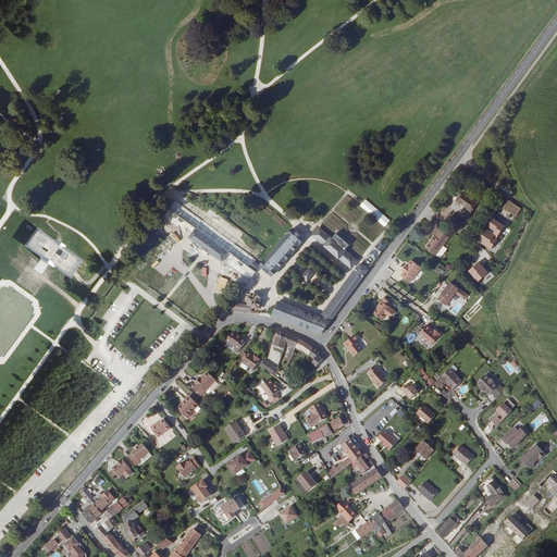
[(456,190),(450,200),(463,210),(470,201),(466,198),(468,196),(462,192),(460,194),(456,190)]
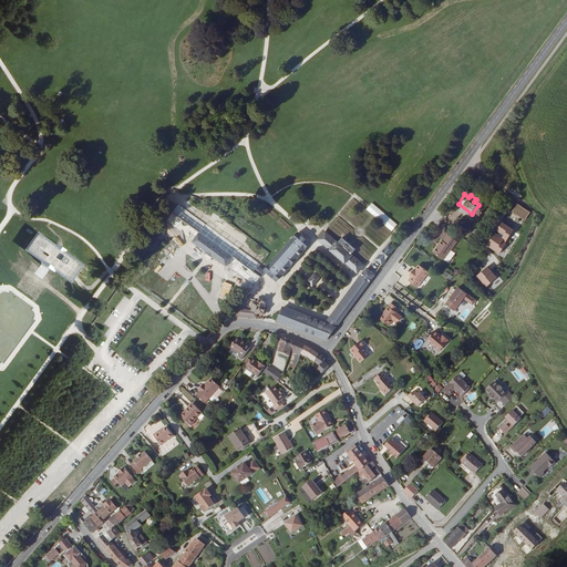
[(515,204),(509,218),(523,224),(529,210),(515,204)]
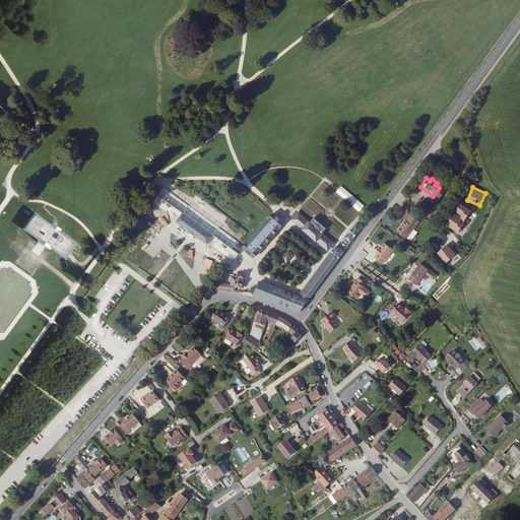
[(402,221),(401,220),(399,224),(408,232),(420,215),(412,208),(407,214),(406,213),(403,218),(404,218),(402,221)]
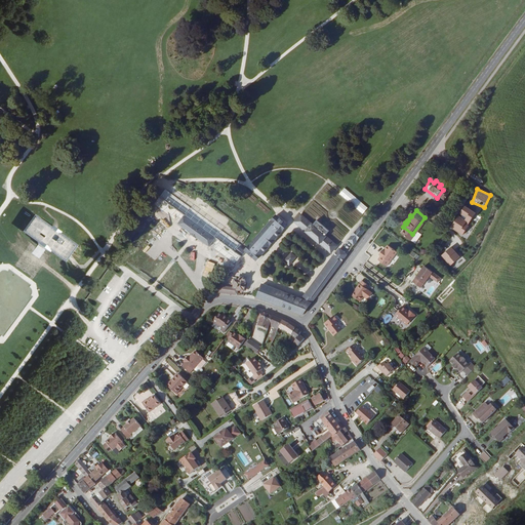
[(55,225),(52,223),(51,224),(50,224),(50,225),(33,212),(23,228),(43,243),(65,258),(68,253),(76,243),(61,232),(61,231),(62,229),(55,225)]
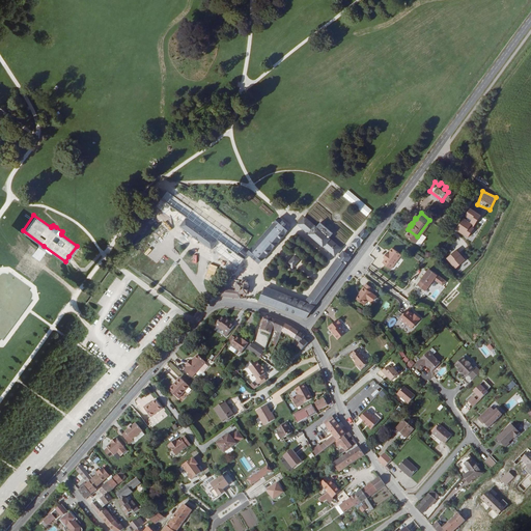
[(317,226),(305,217),(299,224),(336,254),(341,246),(330,236),(333,231),(328,228),(320,222),(317,226)]
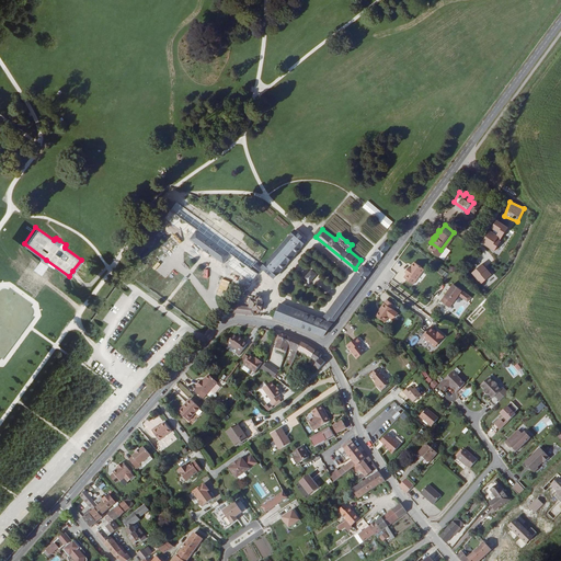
[(198,230),(192,239),(206,248),(204,250),(212,254),(212,253),(225,262),(230,253),(198,230)]
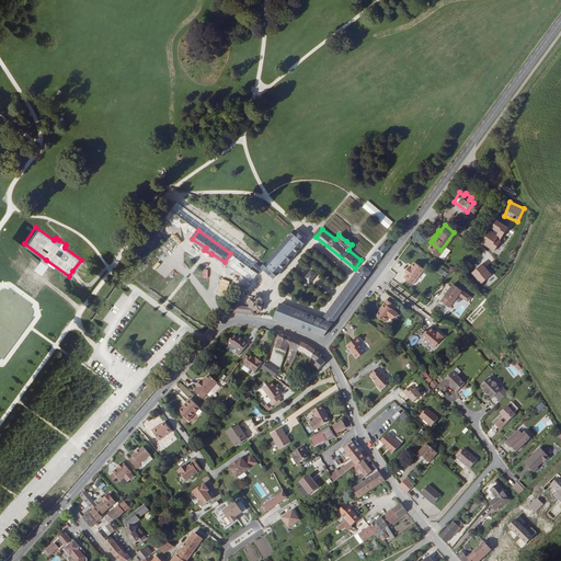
[(295,230),(262,267),(275,278),(307,240),(295,230)]
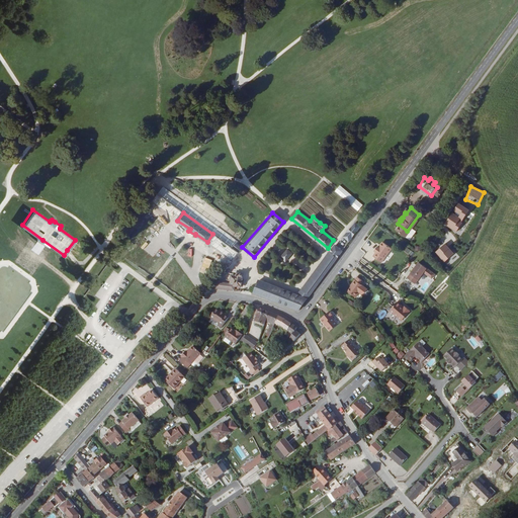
[(350,241),(360,226),(356,223),(345,237),(350,241)]
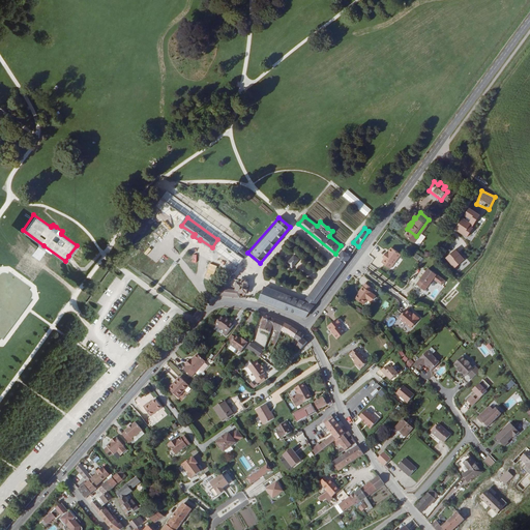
[(240,243),(237,240),(234,244),(235,246),(234,248),(244,256),(251,248),(241,241),(240,243)]
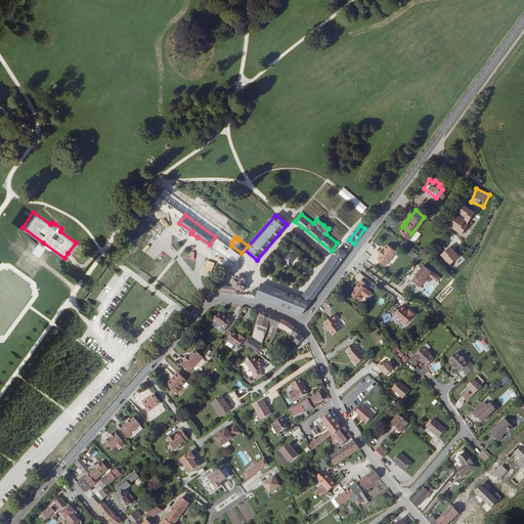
[(385,245),(384,245),(383,244),(380,248),(382,250),(379,253),(388,260),(398,246),(389,239),(388,239),(386,243),(386,244),(385,245)]
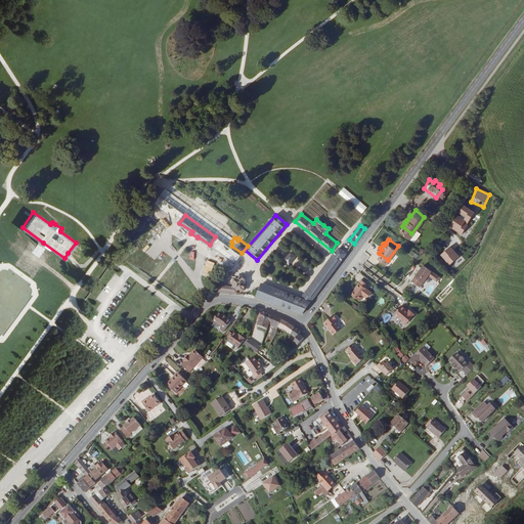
[(260,285),(256,296),(303,314),(348,253),(339,246),(300,300),(260,285)]
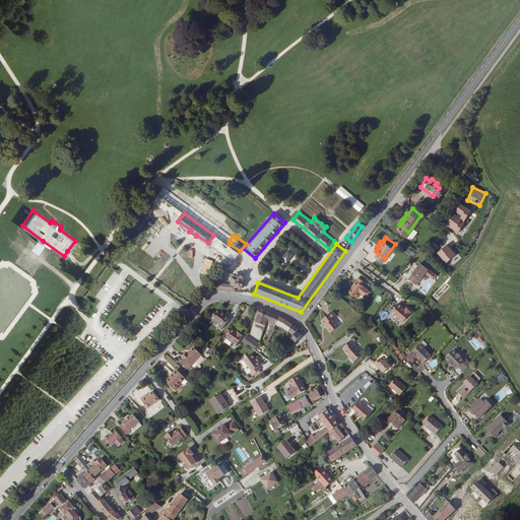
[(446,263),(455,254),(446,244),(436,253),(446,263)]
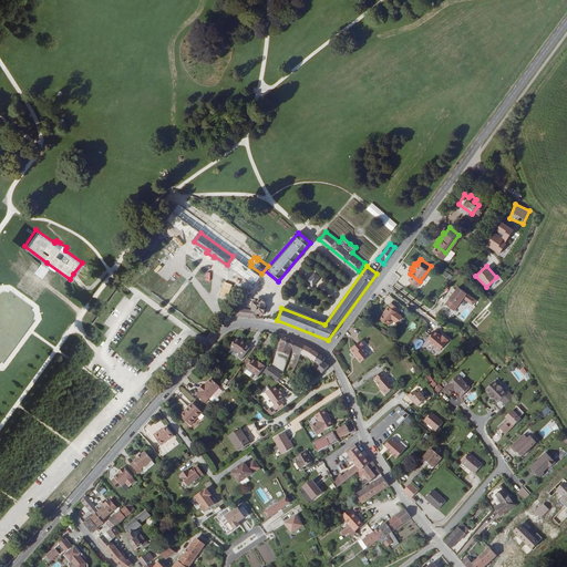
[(321,277),(315,271),(310,277),(306,281),(312,288),(317,282),(321,277)]
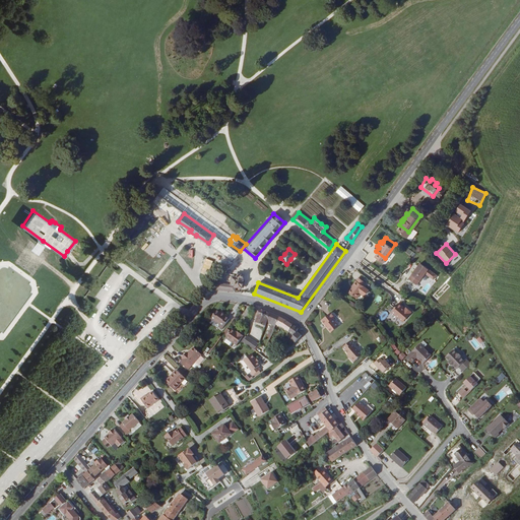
[(440,269),(423,258),(411,274),(419,280),(429,268),(437,274),(440,269)]
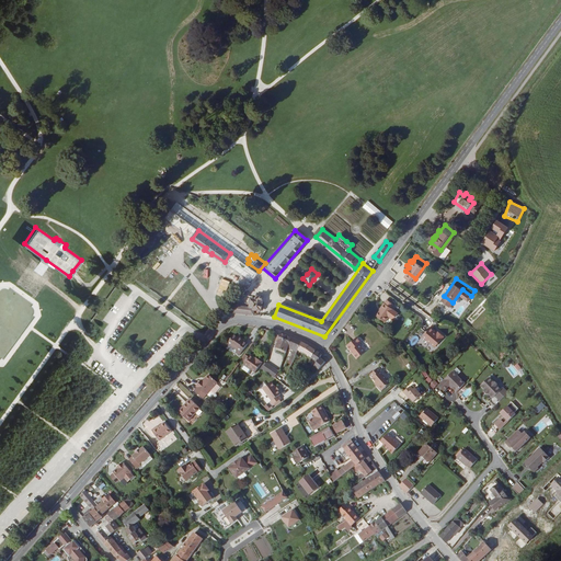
[(231,312),(264,316),(264,296),(243,290),(240,298),(250,300),(249,307),(236,306),(231,312)]
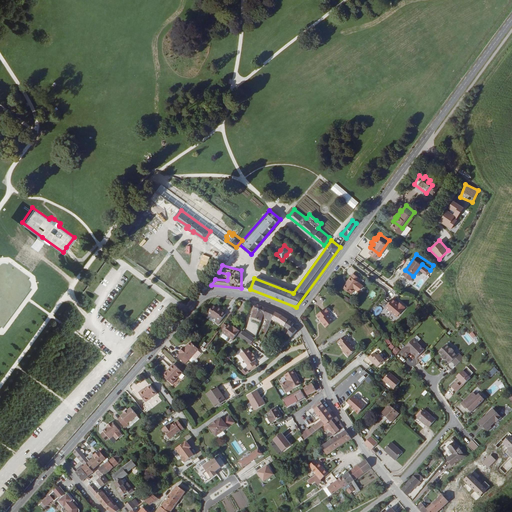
[(351,277),(349,279),(346,283),(354,289),(358,284),(360,286),(363,285),(366,281),(360,276),(362,273),(355,269),(353,272),(350,276),(351,277)]
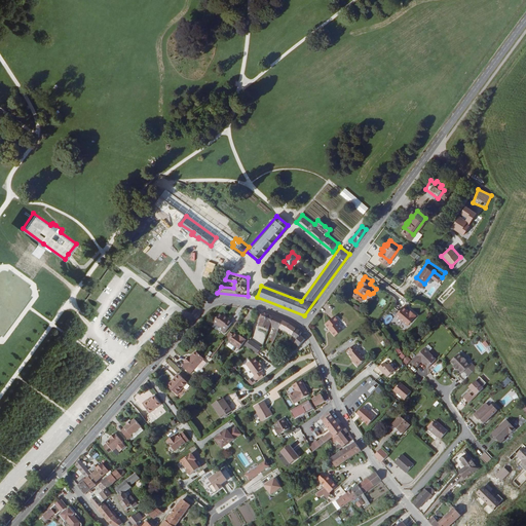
[(408,309),(409,308),(405,303),(397,311),(408,323),(417,313),(412,308),(411,309),(410,310),(408,309)]
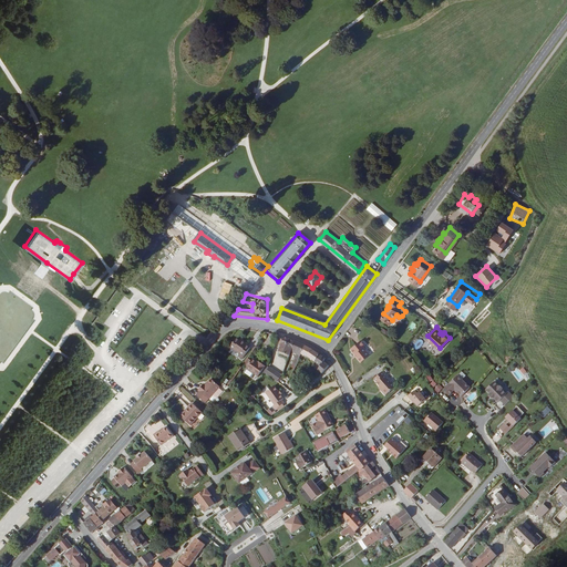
[(290,348),(296,336),(285,332),(280,341),(277,347),(289,351),(289,350),(290,348)]
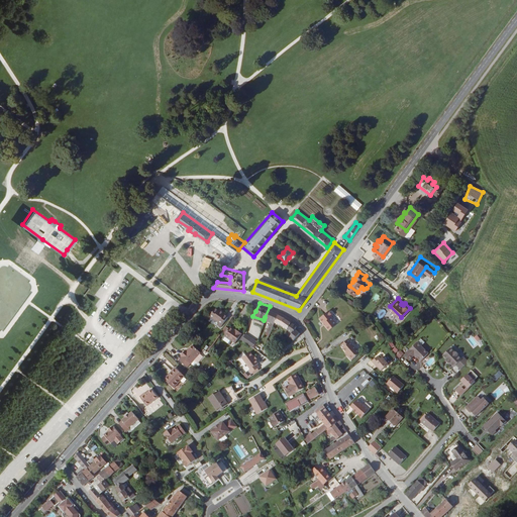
[(222,309),(219,306),(214,313),(220,317),(218,319),(222,322),(229,312),(225,310),(226,309),(223,307),(222,309)]
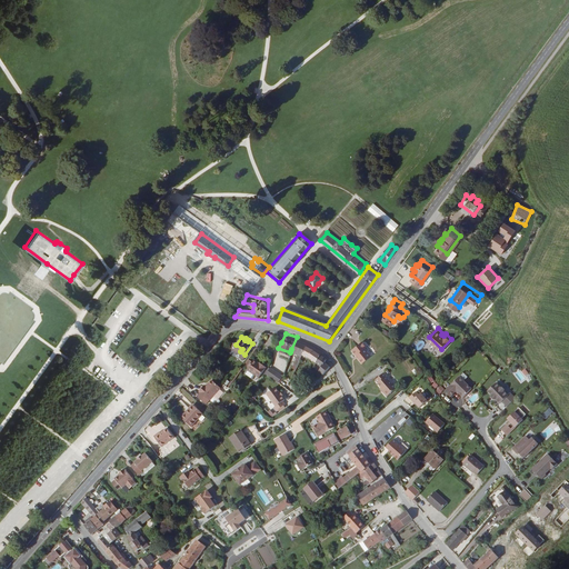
[(325,369),(331,362),(328,357),(329,356),(323,351),(308,341),(297,337),(291,349),(290,351),(293,352),(295,351),(297,353),(292,361),(296,363),(300,355),(302,352),(317,361),(316,362),(320,365),(318,367),(322,370),(325,369)]
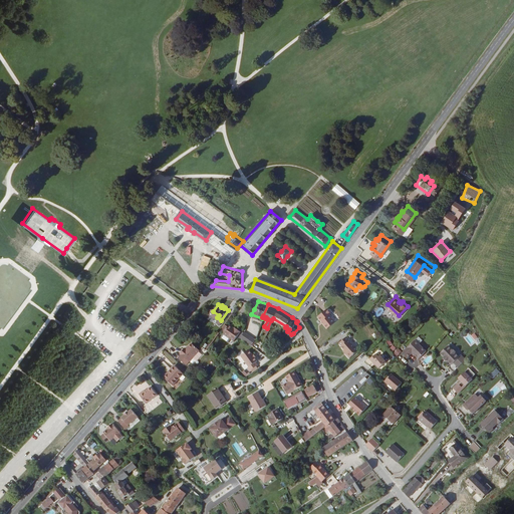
[(319,312),(329,324),(337,318),(332,311),(333,309),(329,304),(319,312)]
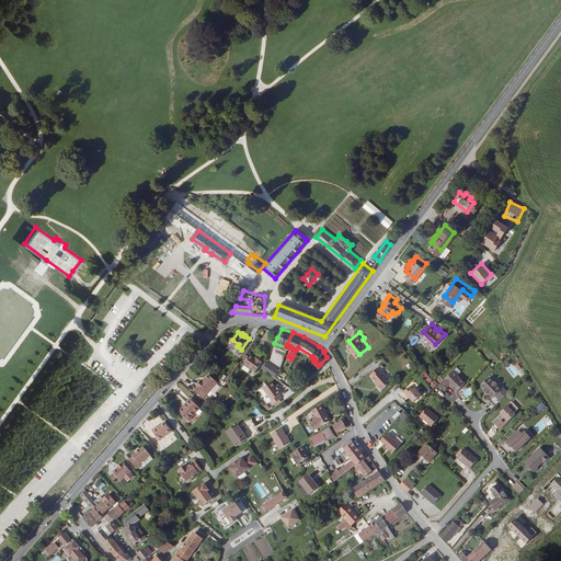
[(245,347),(241,355),(244,357),(243,359),(252,365),(259,355),(254,352),(254,353),(251,352),(245,347)]
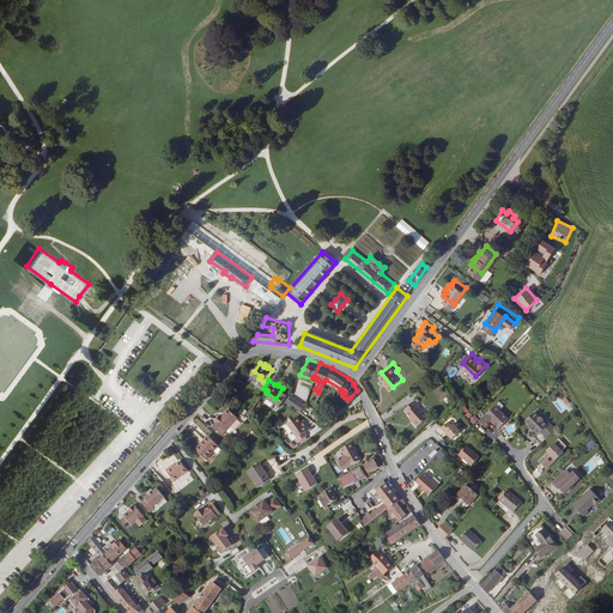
[(287,390),(283,396),(298,406),(303,400),(287,390)]
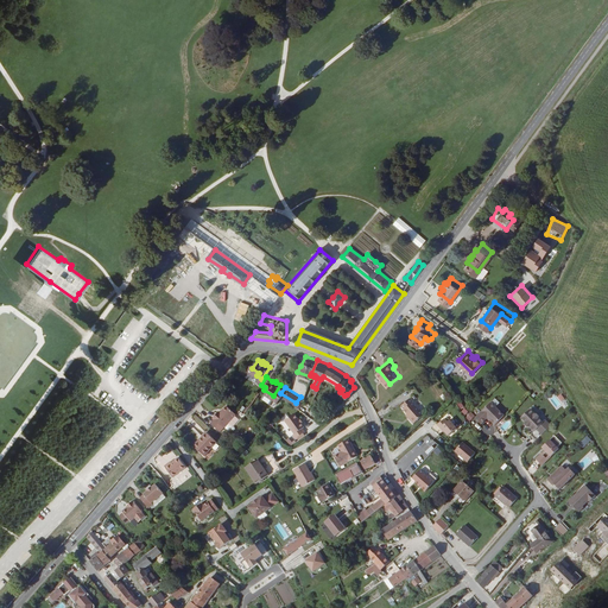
[(407,413),(405,415),(410,419),(420,410),(409,397),(410,397),(407,393),(398,401),(401,405),(400,405),(405,410),(407,413)]
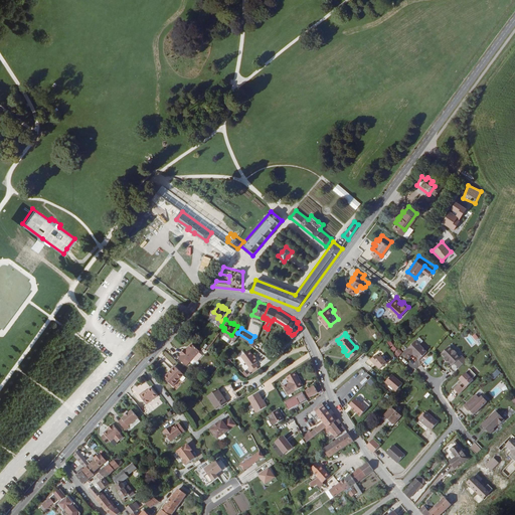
[(182,347),(184,348),(192,356),(202,344),(194,337),(189,342),(188,341),(182,347)]
